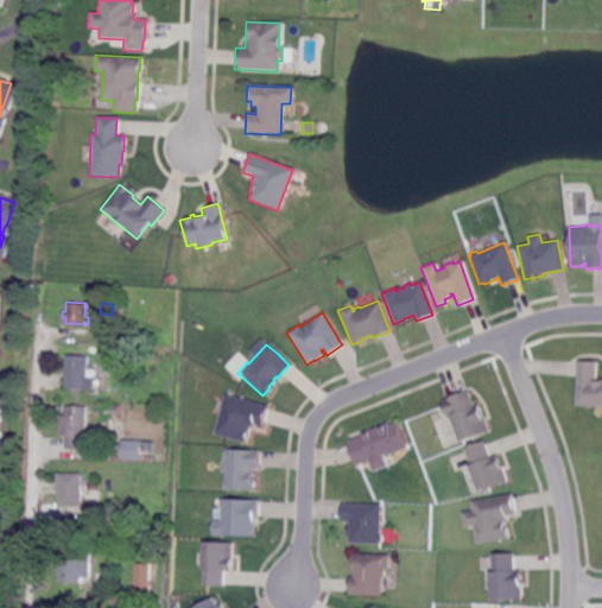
[(115,358),(97,356),(97,346),(115,347),(115,358)]
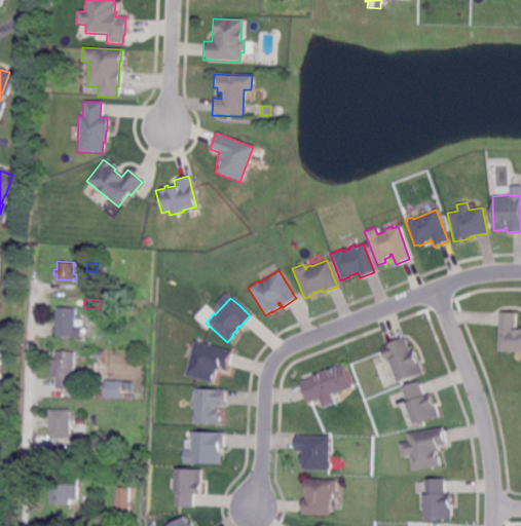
[(78,337),(68,336),(54,336),(54,334),(54,329),(56,315),(56,307),(63,307),(68,307),(74,307),(73,324),(73,327),(78,328),(78,335),(78,337)]
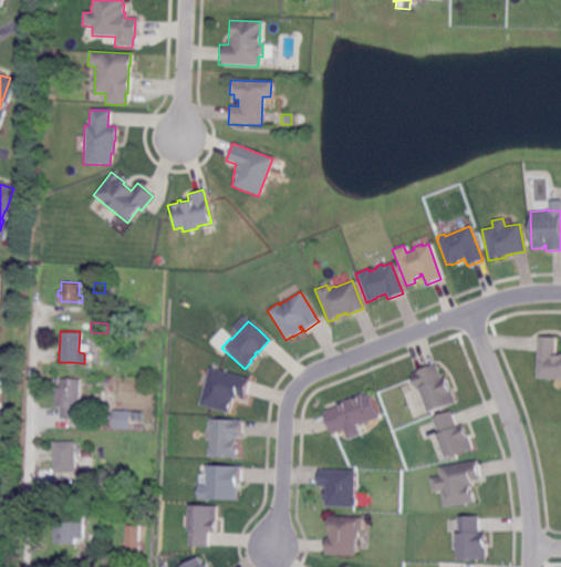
[(552,353),(560,353),(560,379),(533,378),(534,353),(536,353),(537,337),(553,337),(552,353)]
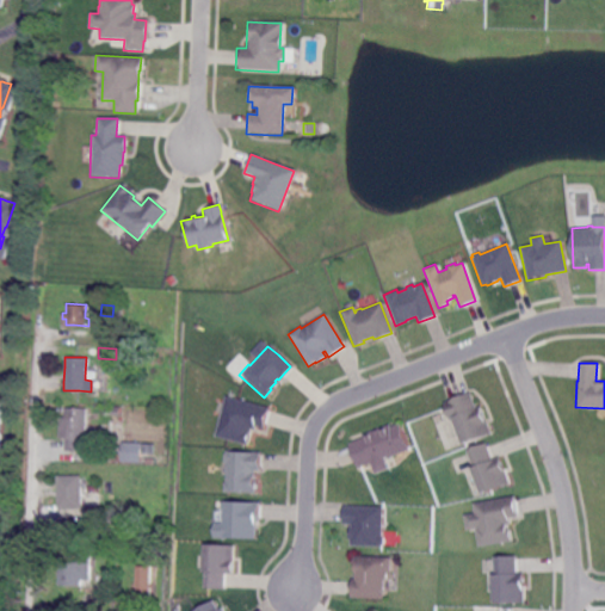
[(474,408),(479,407),(489,434),(462,445),(452,420),(449,421),(442,403),(468,393),(474,408)]
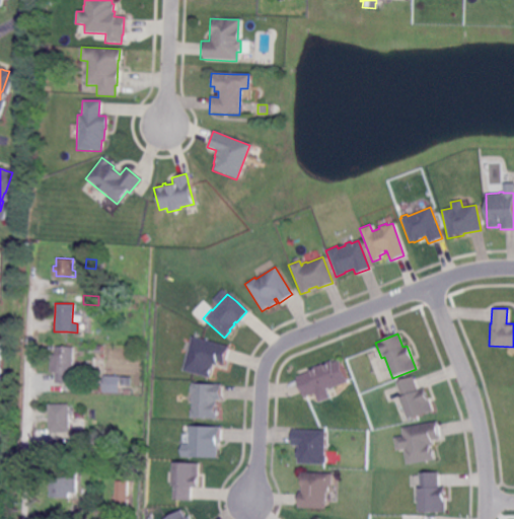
[(222,364),(216,362),(215,366),(212,365),(208,378),(180,371),(190,337),(216,344),(217,345),(219,345),(220,345),(226,347),(222,364)]
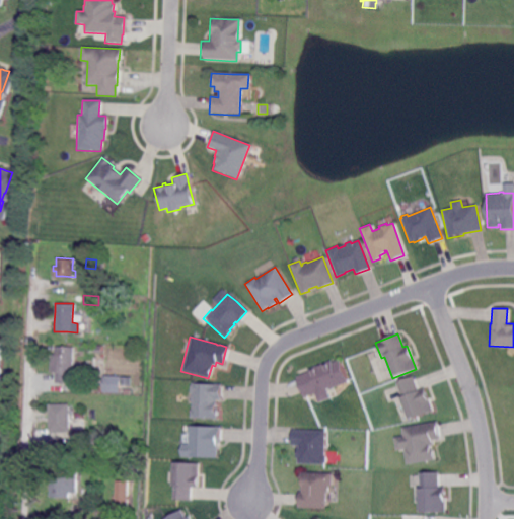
[(69,380),(69,381),(53,381),(53,375),(53,370),(48,370),(48,353),(54,353),(54,345),(61,345),(70,346),(69,380)]
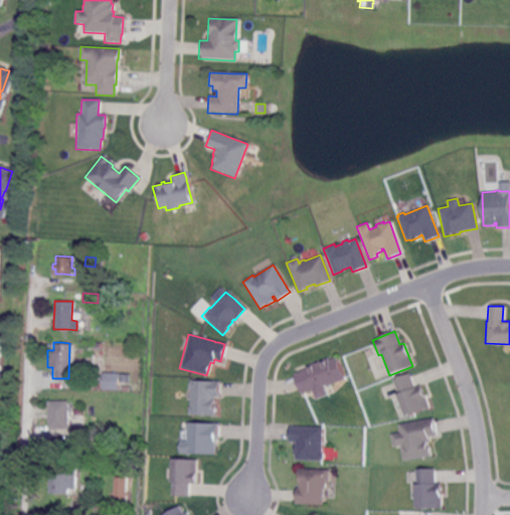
[(343,379),(326,386),(325,385),(320,387),(320,388),(314,391),(313,389),(300,394),(292,374),(304,369),(304,367),(327,358),(327,360),(335,357),(343,379)]
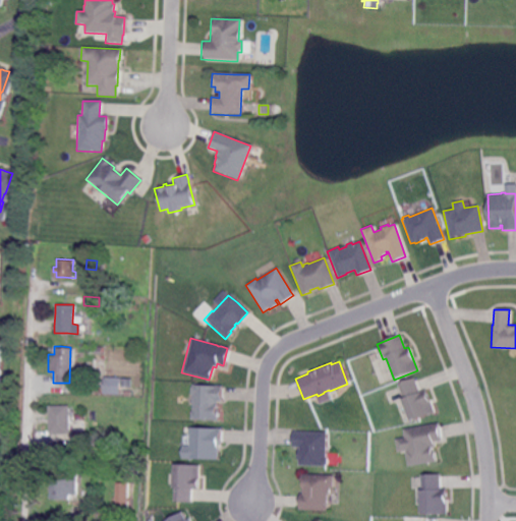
[(127,388),(117,387),(117,379),(127,379),(127,388)]
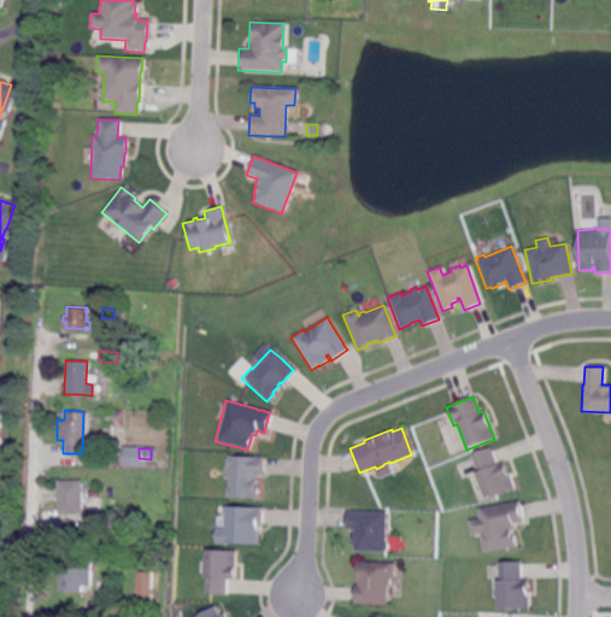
[(482,499),(474,474),(477,472),(471,454),(488,448),(494,465),(503,462),(512,488),(482,499)]
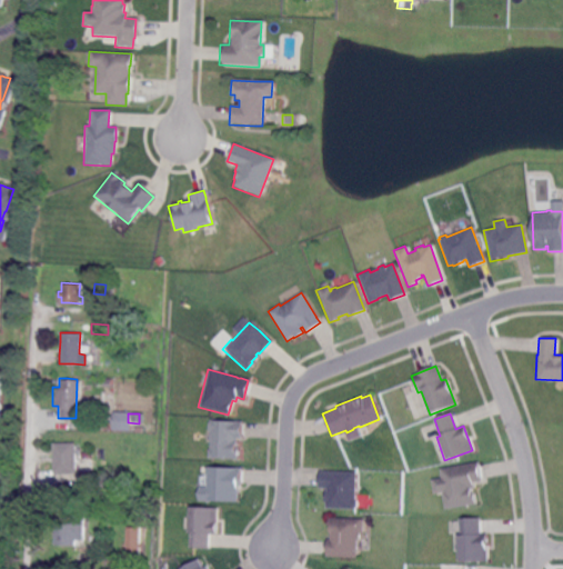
[(240,439),(235,439),(234,448),(235,448),(235,460),(205,459),(205,449),(208,449),(209,431),(208,431),(208,429),(207,429),(207,422),(208,422),(208,420),(240,421),(240,439)]
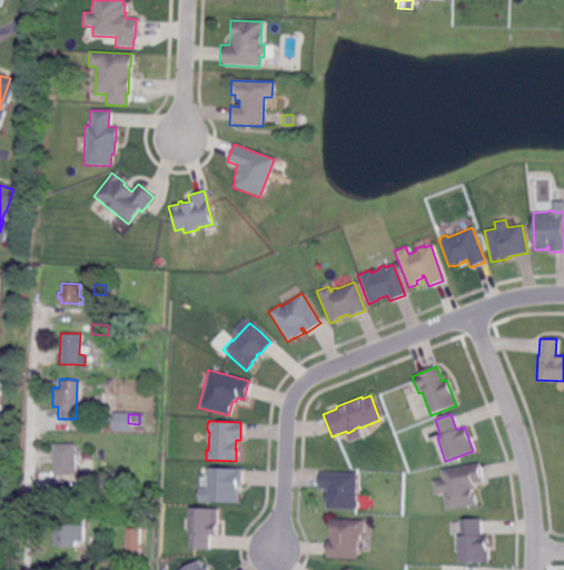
[(73,448),(77,448),(77,455),(73,455),(75,459),(75,468),(75,473),(63,474),(53,474),(53,473),(52,443),(57,443),(60,443),(66,443),(73,443),(73,448)]
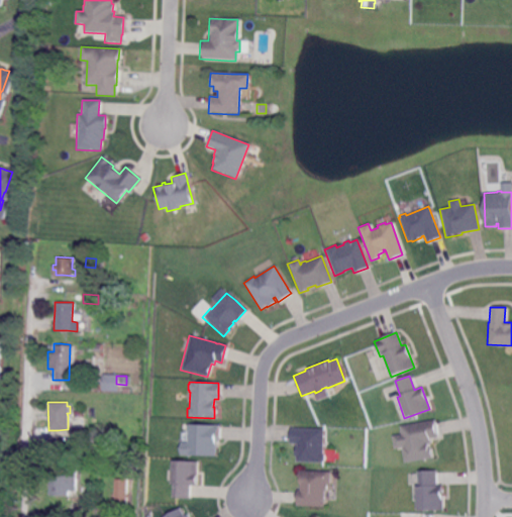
[(436,437),(429,439),(430,444),(426,444),(427,445),(427,448),(429,448),(431,458),(429,459),(404,463),(401,448),(403,448),(403,447),(394,449),(392,436),(401,435),(399,426),(426,422),(434,420),(436,437)]
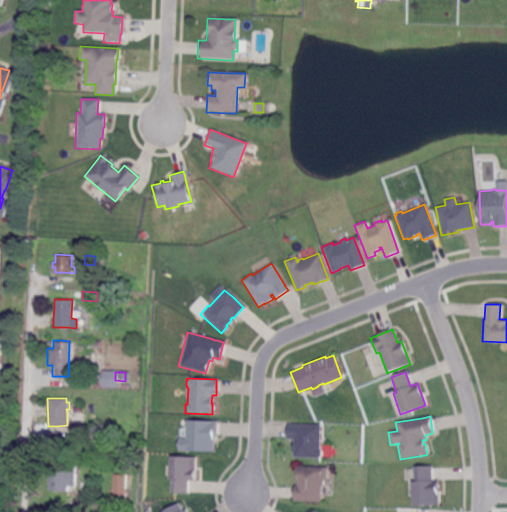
[(215,437),(214,437),(214,444),(212,444),(212,452),(177,451),(177,438),(184,438),(184,428),(183,428),(183,420),(216,421),(215,437)]
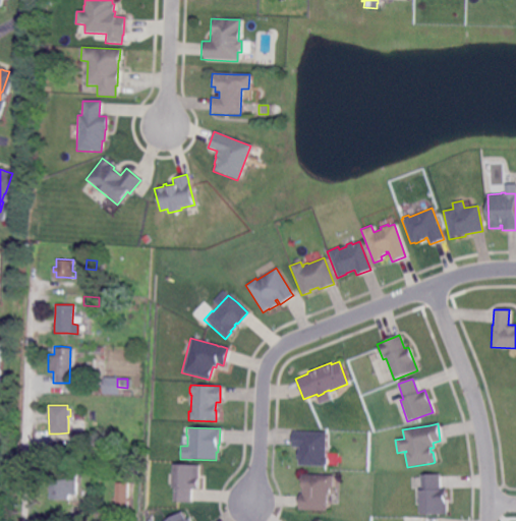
[(324,459),(325,459),(325,464),(324,464),(324,466),(296,465),(297,460),(295,460),(296,449),(298,449),(298,446),(291,446),(292,431),(325,432),(324,459)]
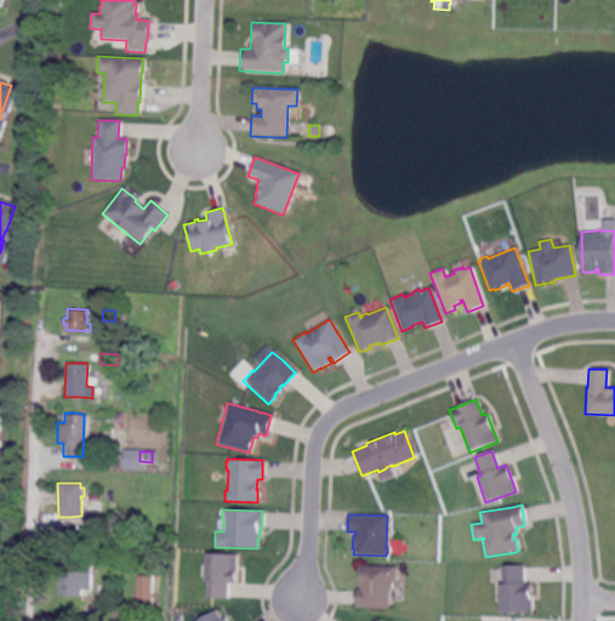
[(158,547),(149,546),(151,537),(159,537),(158,547)]
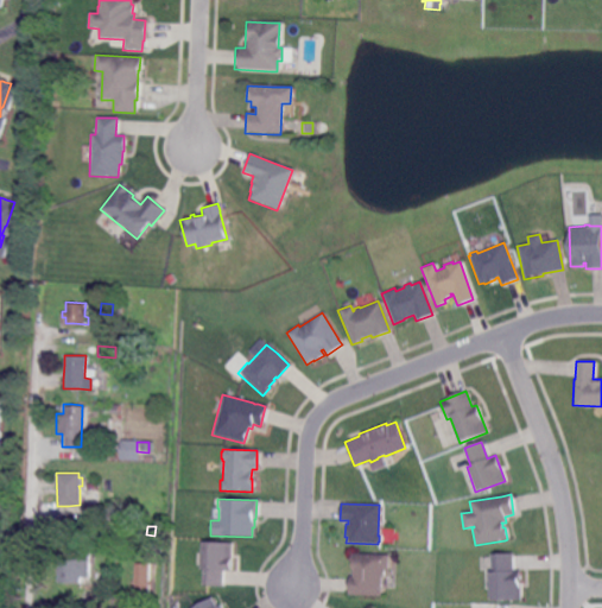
[(160,553),(145,553),(145,542),(145,539),(156,540),(162,540),(160,553)]
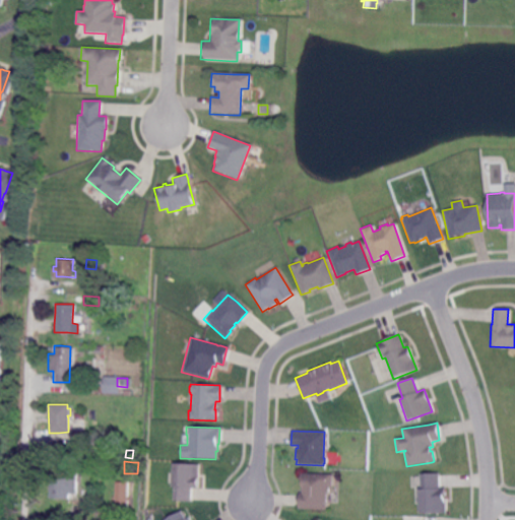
[(196,489),(190,489),(189,501),(172,501),(173,463),(197,464),(196,489)]
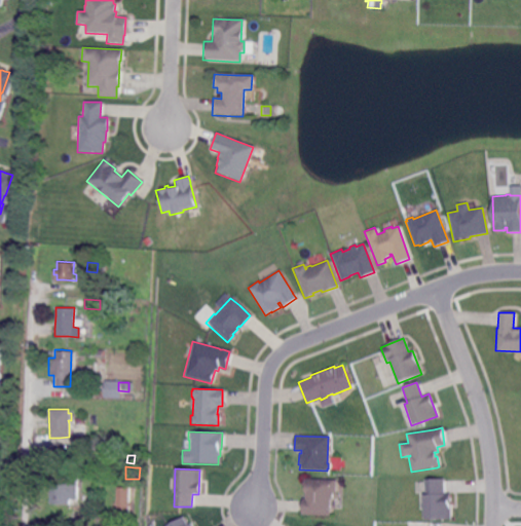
[(75,485),(75,488),(75,492),(74,498),(68,498),(68,504),(67,504),(65,504),(50,503),(48,503),(49,483),(64,484),(64,477),(69,477),(72,477),(75,477),(75,485)]
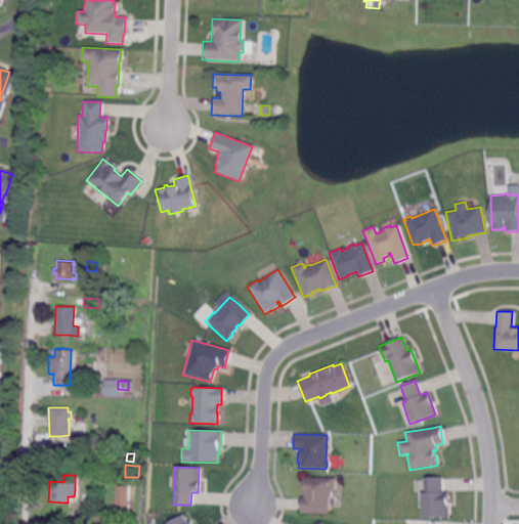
[(447,517),(423,517),(423,493),(422,493),(422,477),(441,477),(441,492),(447,492),(447,517)]
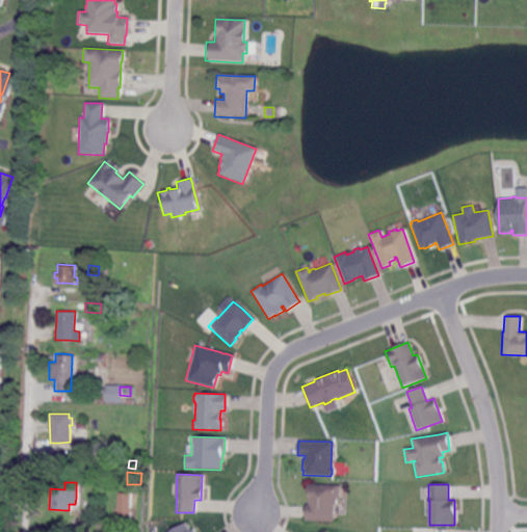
[(339,499),(334,498),(334,499),(335,500),(335,504),(333,504),(333,522),(305,521),(305,504),(308,504),(308,496),(307,496),(307,485),(339,486),(339,499)]
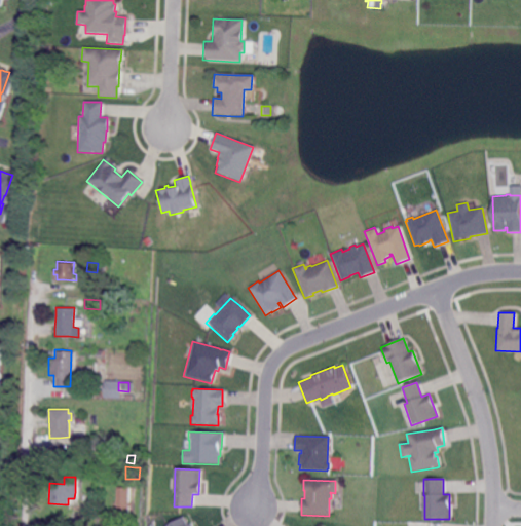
[(124,521),(114,521),(112,521),(113,505),(113,487),(125,487),(125,511),(124,521)]
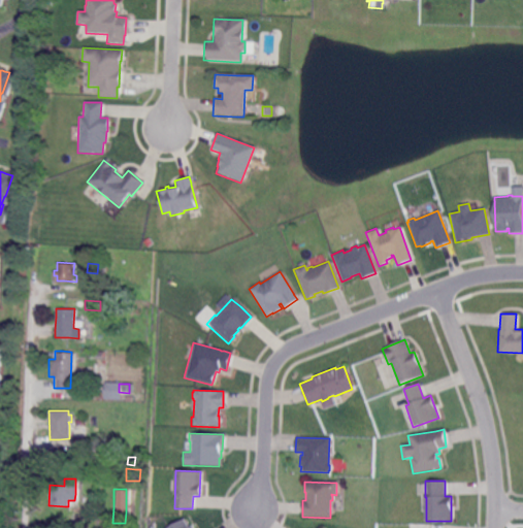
[(186,527),(190,525),(191,527),(166,527),(182,519),(186,527)]
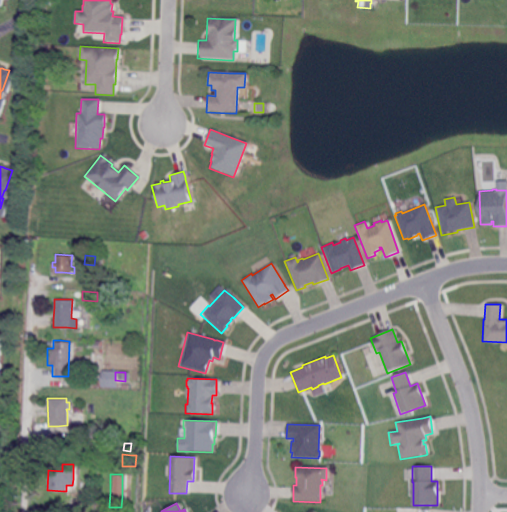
All buildings are outlined.
